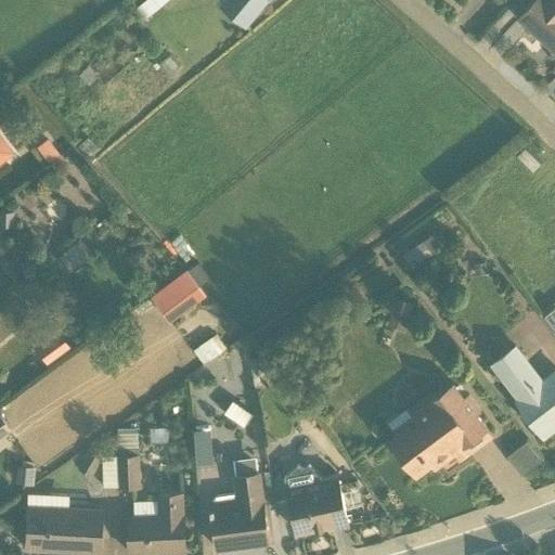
[(145,0),(133,10),(142,21),(166,0),(145,0)]
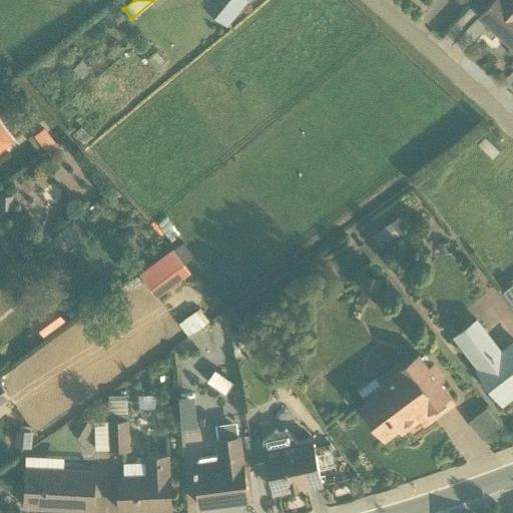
[(247,0),(205,0),(201,4),(226,25),(247,0)]
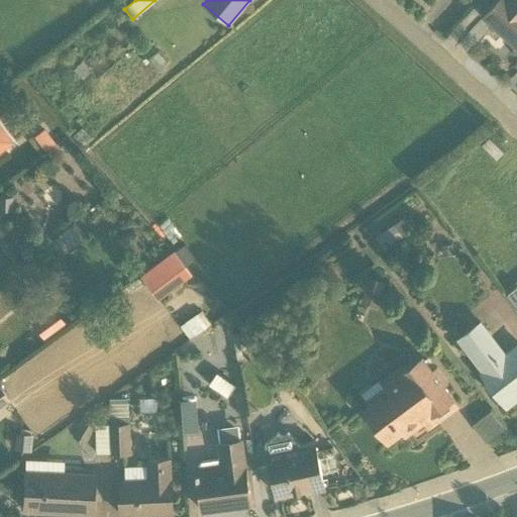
[(516,0),(497,0),(483,16),(495,27),(496,27),(516,45),(516,0)]
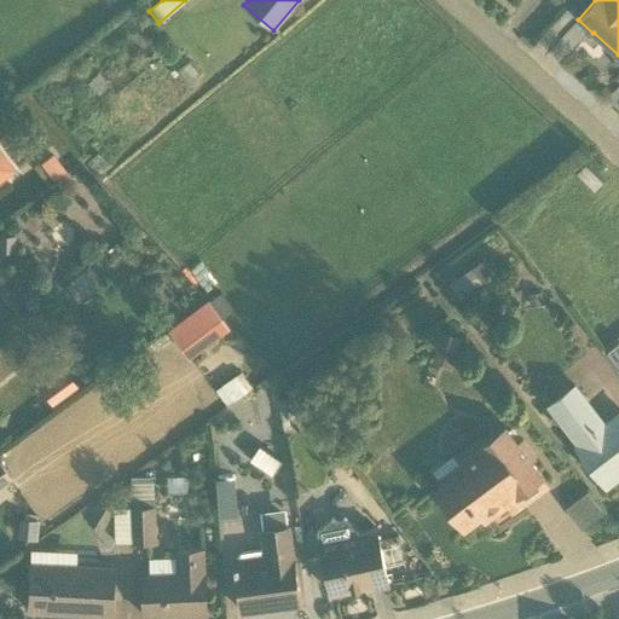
[(97,71),(85,84),(97,96),(109,84),(97,71)]
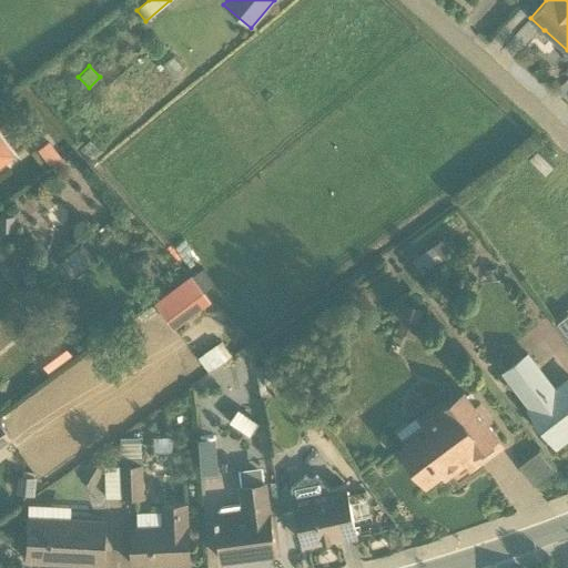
[(0,139),(0,165),(13,156),(0,139)]
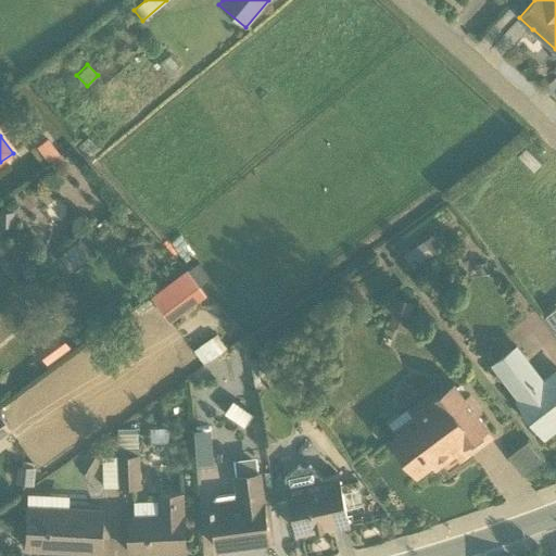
[(46,139),(35,148),(43,159),(54,151),(46,139)]
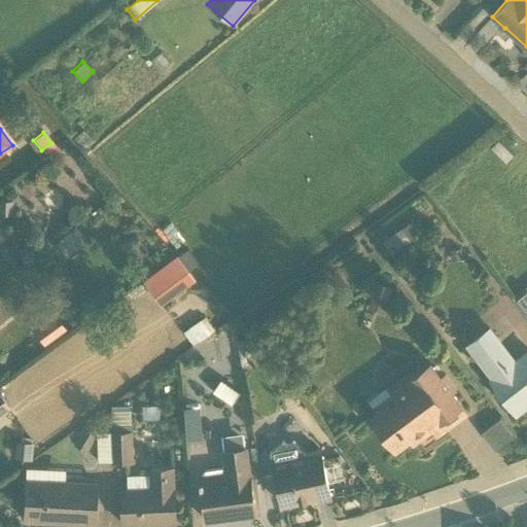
[(513,156),(498,141),(491,149),(505,164),(513,156)]
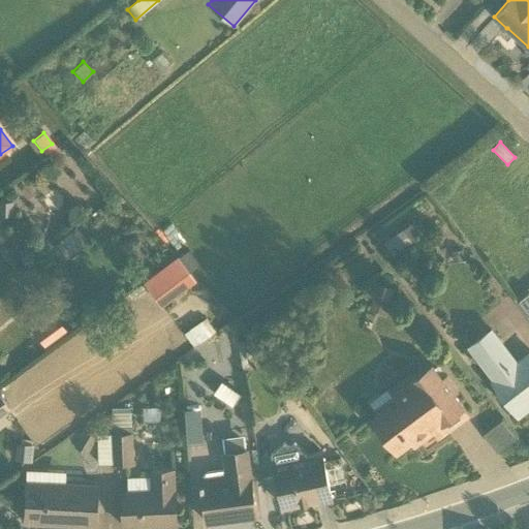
[(402,234),(387,241),(393,252),(407,246),(402,234)]
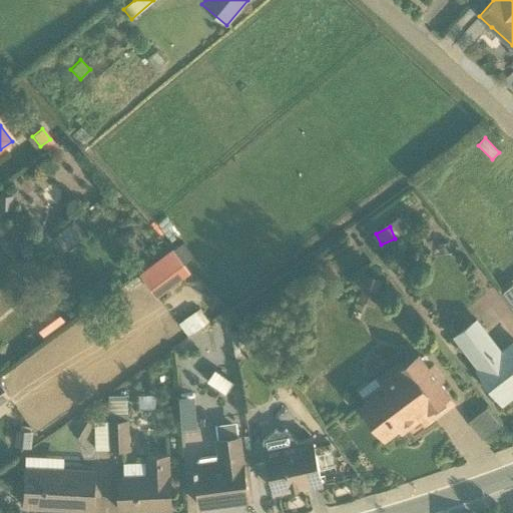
[(162,301),(191,277),(177,259),(148,283),(162,301)]
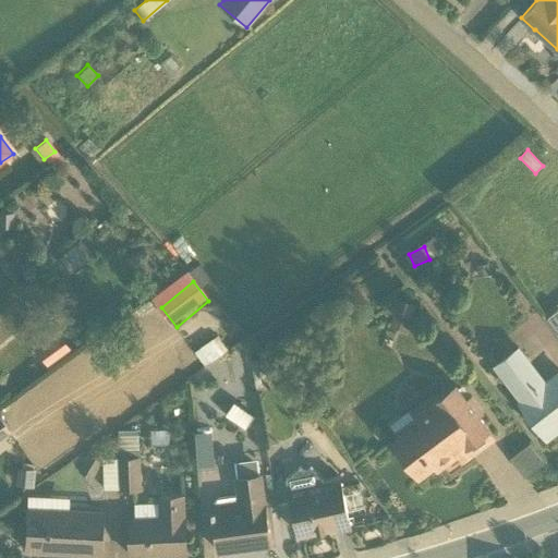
[(407,330),(414,303),(399,299),(391,326),(407,330)]
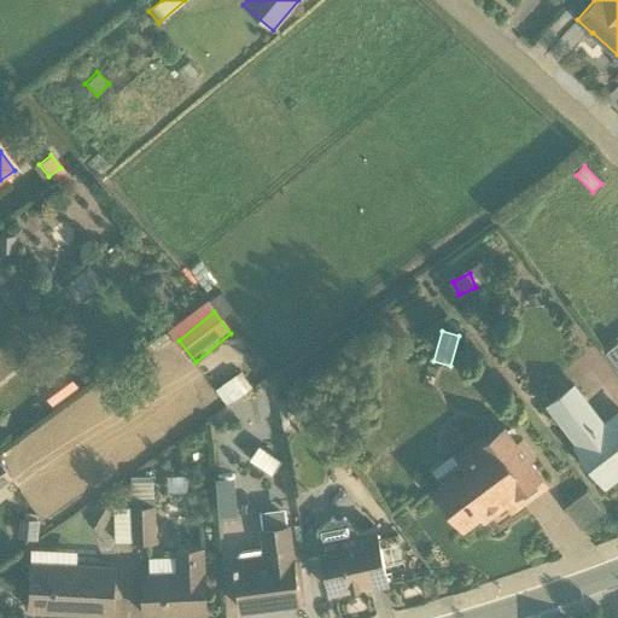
[(617,344),(617,343),(605,354),(617,369),(617,344)]
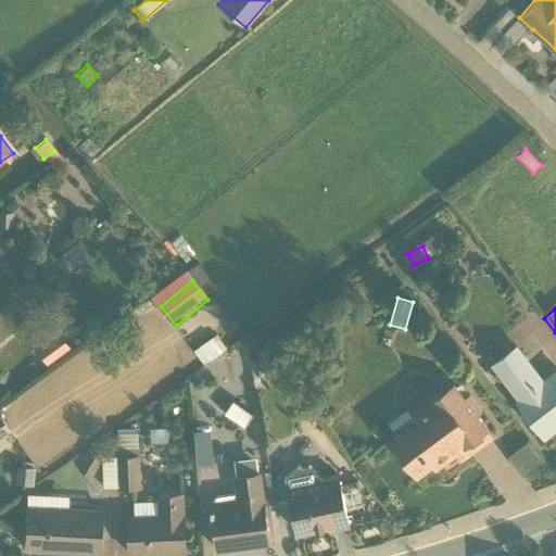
[(254,388),(244,336),(238,342),(243,389),(254,388)]
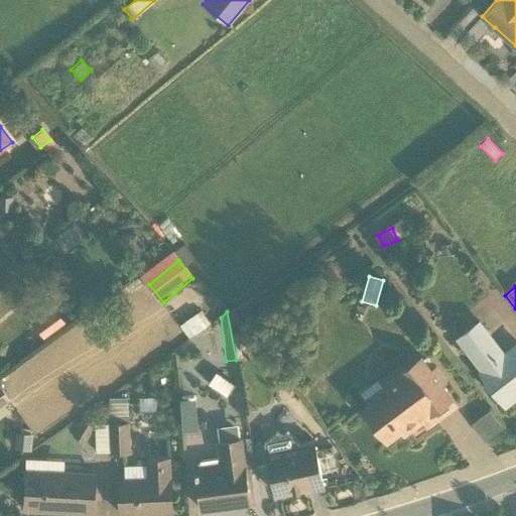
[(188,339),(209,324),(201,312),(180,326),(179,327),(188,339)]
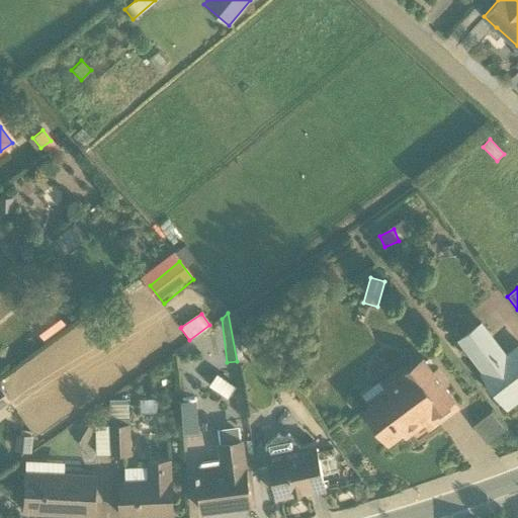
[(481,322),(456,341),(507,408),(517,399),(517,343),(505,353),(481,322)]
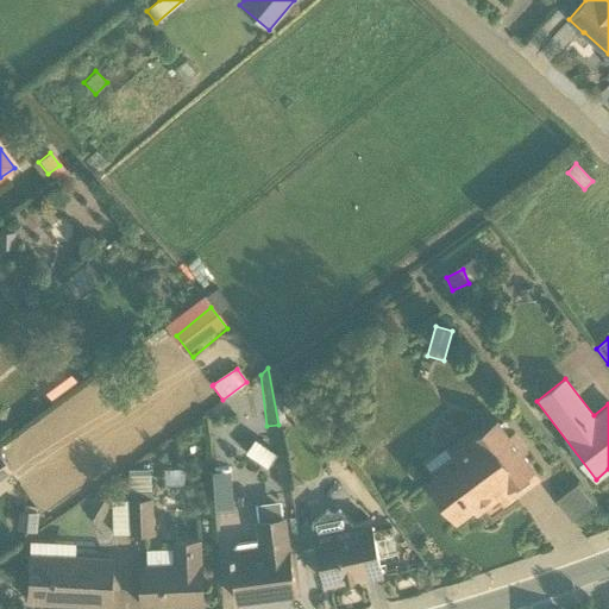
[(272,394),(278,427),(286,425),(280,393),(272,394)]
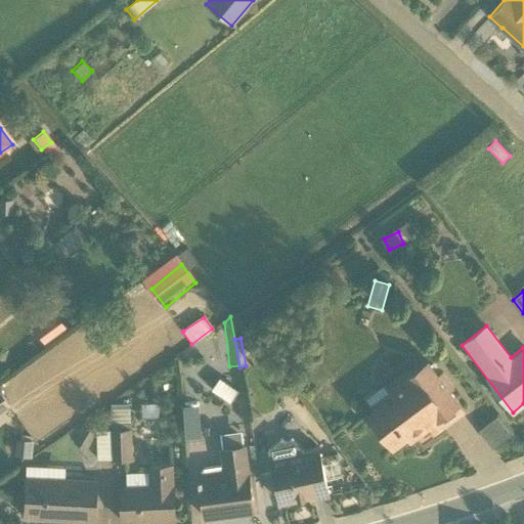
[(200,367),(198,351),(187,352),(186,353),(178,355),(181,370),(200,367)]
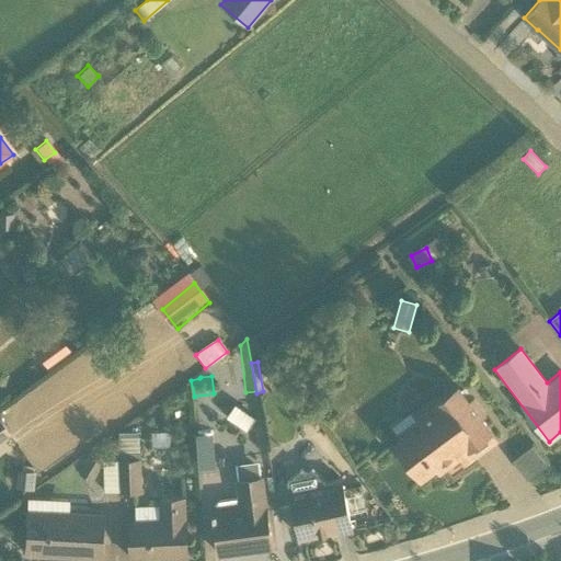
[(391,427),(400,439),(392,444),(420,481),(446,461),(449,466),(459,458),(465,465),(496,442),(457,388),(414,420),(410,414),(391,427)]
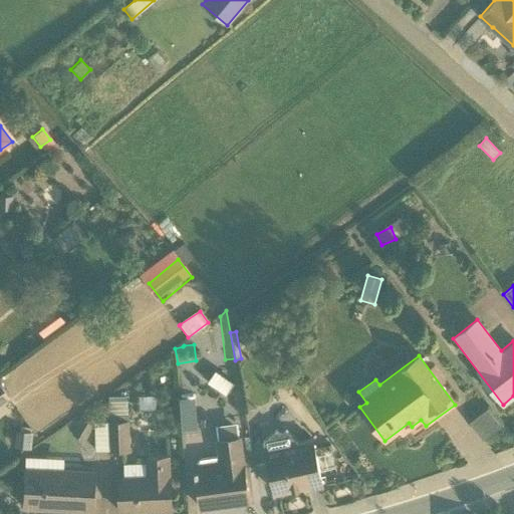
[(232,384),(215,371),(207,382),(225,396),(232,384)]
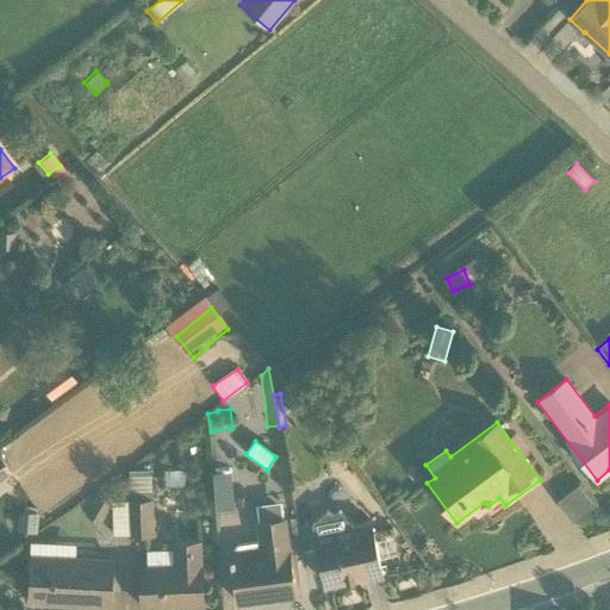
[(0,480),(10,473),(0,460),(0,480)]
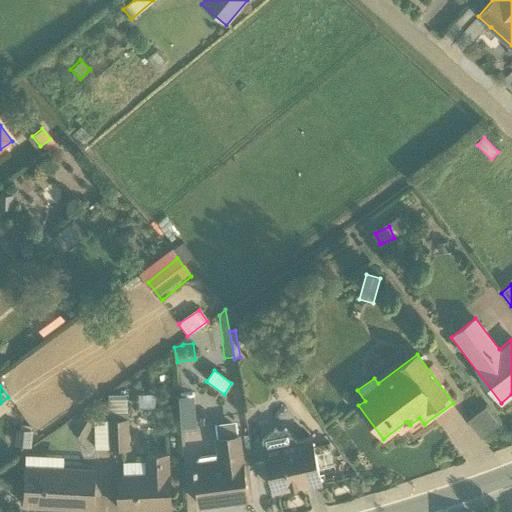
[(126,395),(108,395),(108,449),(129,450),(128,421),(127,421),(126,395)]
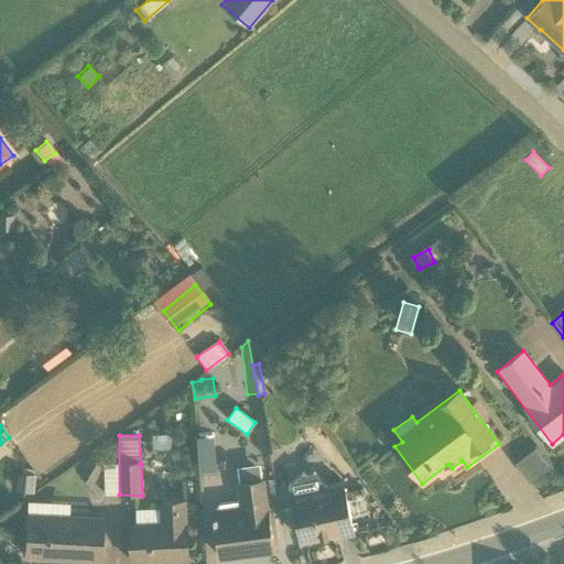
[(152,436),(152,449),(170,448),(169,435),(152,436)]
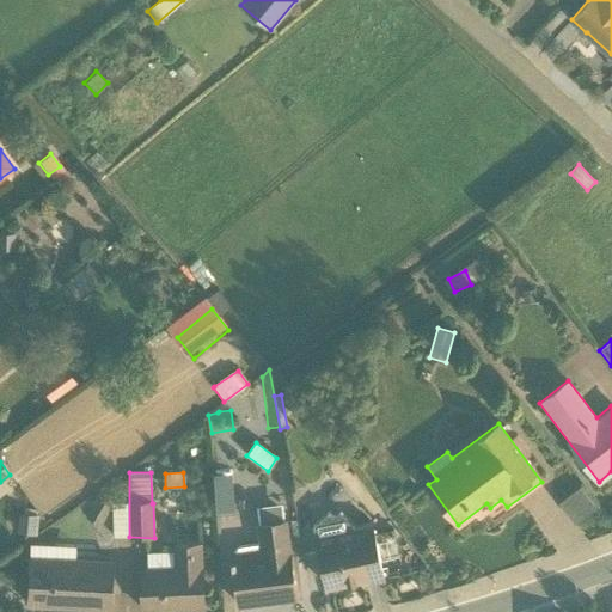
[(232,472),(213,473),(216,513),(234,512),(232,472)]
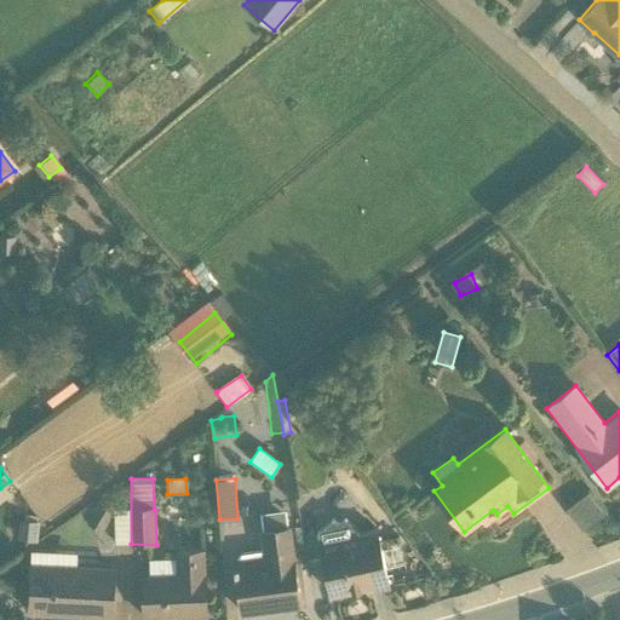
[(569,505),(583,527),(604,514),(591,492),(569,505)]
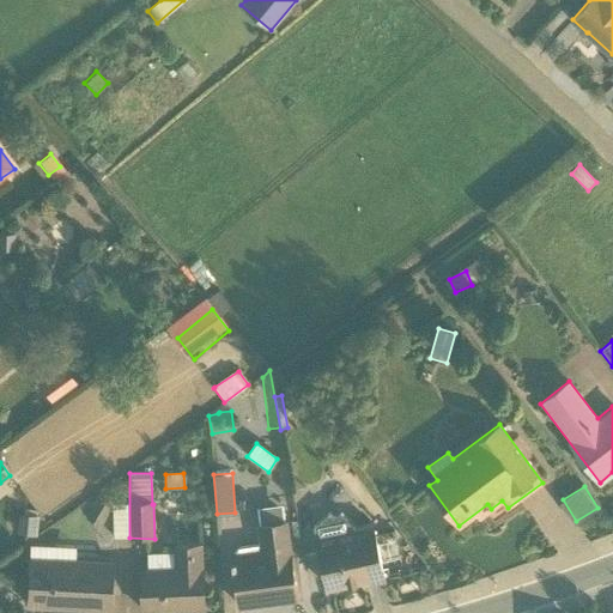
[(113,539),(129,538),(128,504),(113,504),(111,505),(98,497),(85,520),(99,528),(111,508),(113,539)]
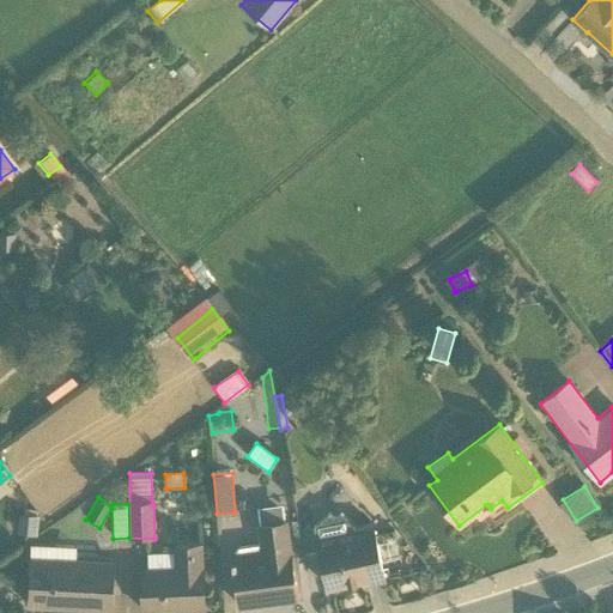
[(285,521),(283,505),(256,509),(258,525),(256,526),(259,546),(238,550),(236,552),(232,553),(238,606),(240,607),(296,600),(290,552),(292,551),(287,522),(287,521),(285,521)]
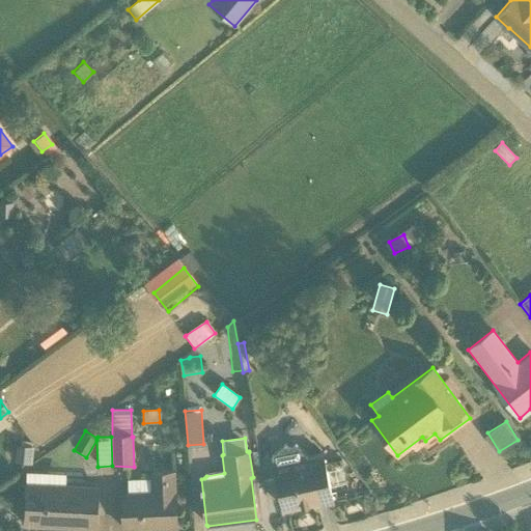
[(19,442),(17,464),(30,465),(32,443),(19,442)]
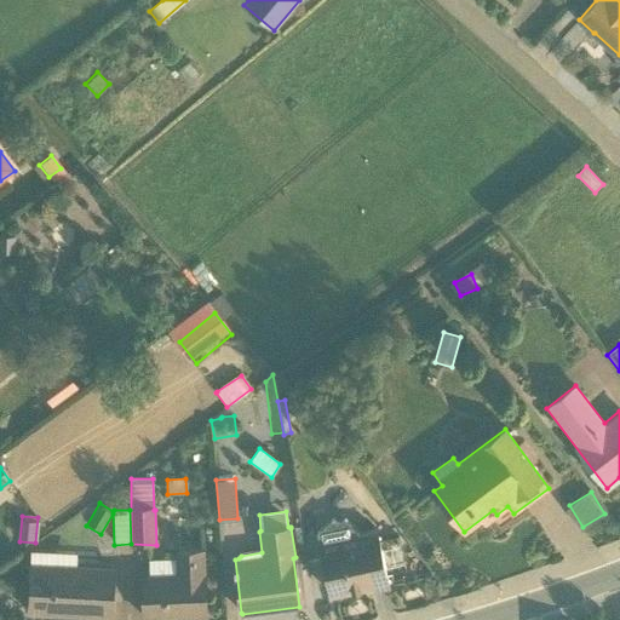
[(332,520),(317,533),(331,595),(369,587),(369,591),(388,586),(375,532),(359,535),(345,520),(336,523),(332,520)]
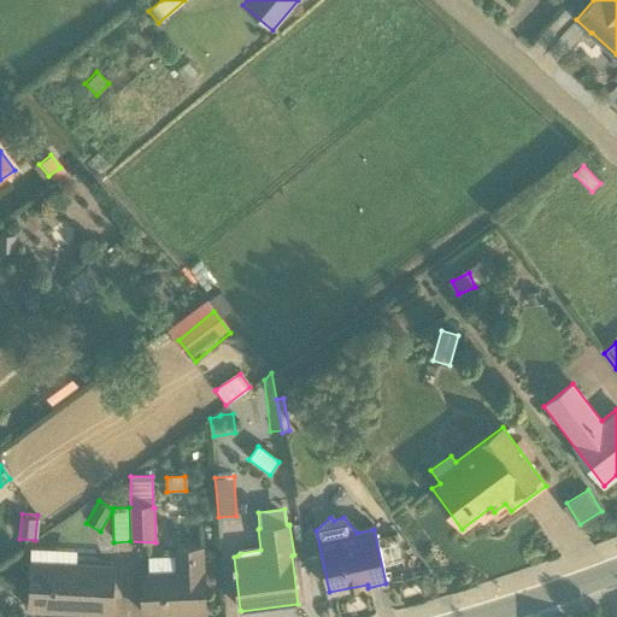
[(141,574),(144,616),(205,613),(203,547),(174,548),(174,556),(147,557),(148,573),(141,574)]
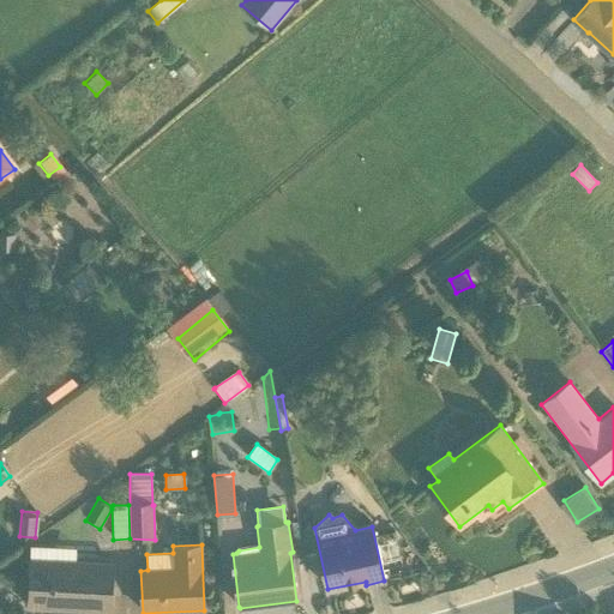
[(73,548),(29,547),(25,607),(110,611),(113,563),(73,561),(73,548)]
